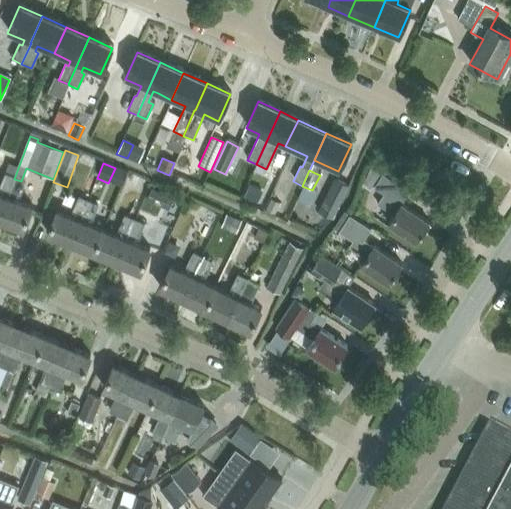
[(369,191),(379,175),(370,170),(360,187),(369,191)]
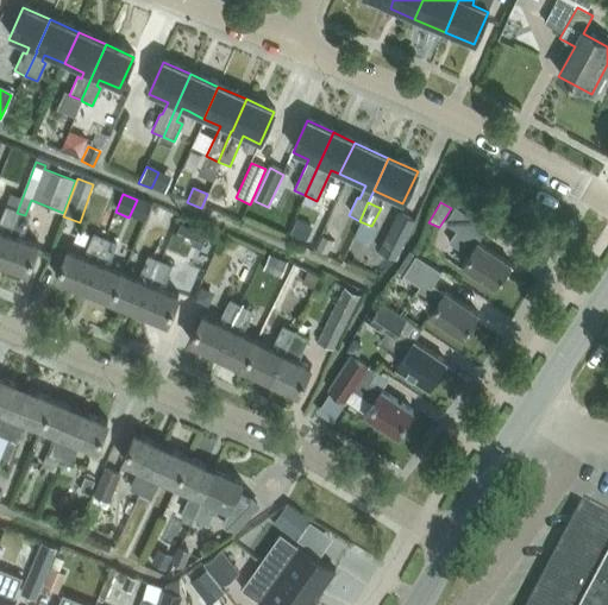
[(0,258),(17,213),(5,208),(0,221),(0,225),(4,226),(1,233),(0,232),(0,258)]
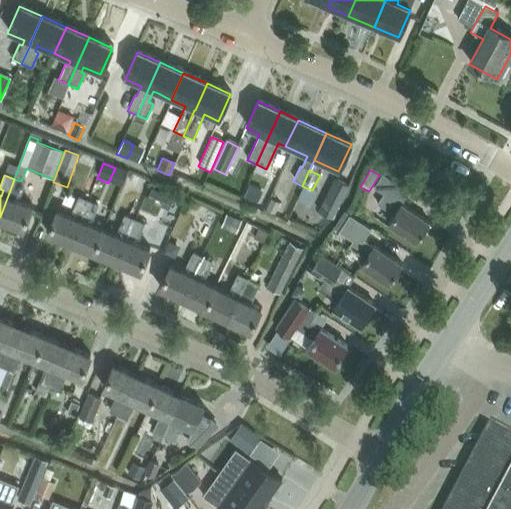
[(408,193),(381,176),(372,189),(382,196),(376,206),(393,217),(387,225),(415,243),(428,223),(400,205),(408,193)]
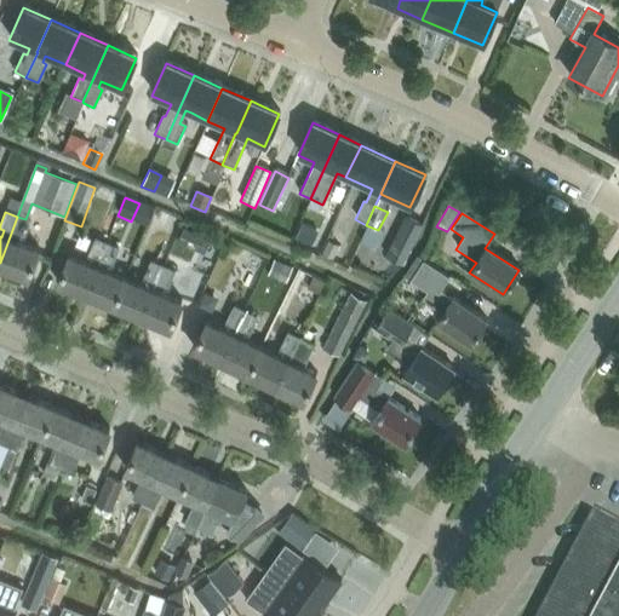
[(158,214),(152,228),(164,232),(168,219),(158,214)]
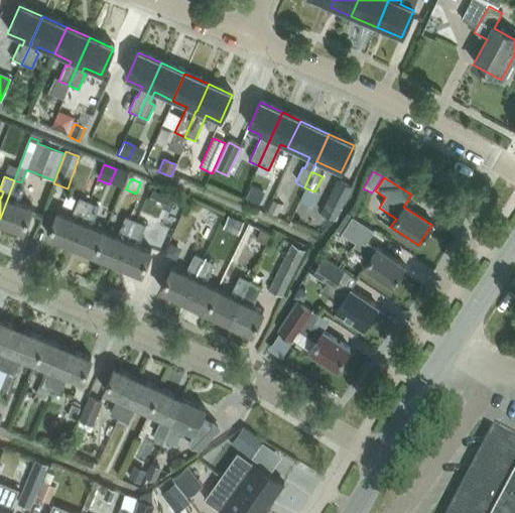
[(21,182),(14,180),(0,219),(0,224),(22,233),(31,209),(13,202),(15,197),(19,198),(24,183),(21,182)]
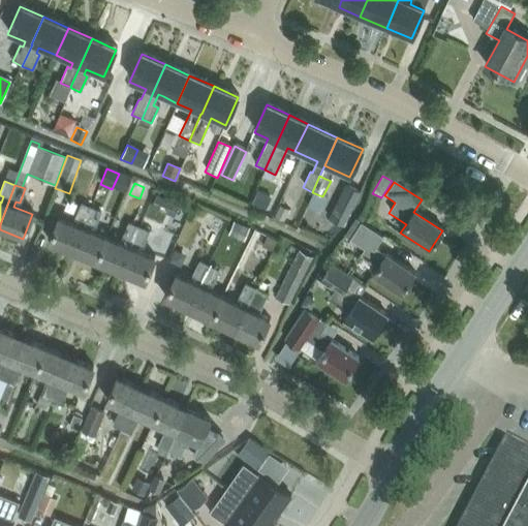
[(329,220),(344,227),(361,193),(345,186),(329,220)]
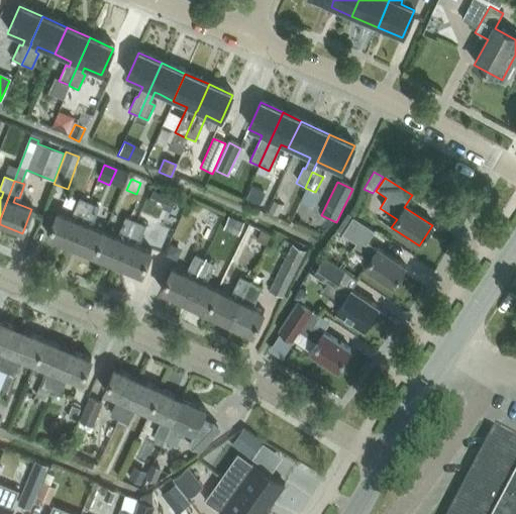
[(259,206),(264,194),(250,188),(244,200),(259,206)]
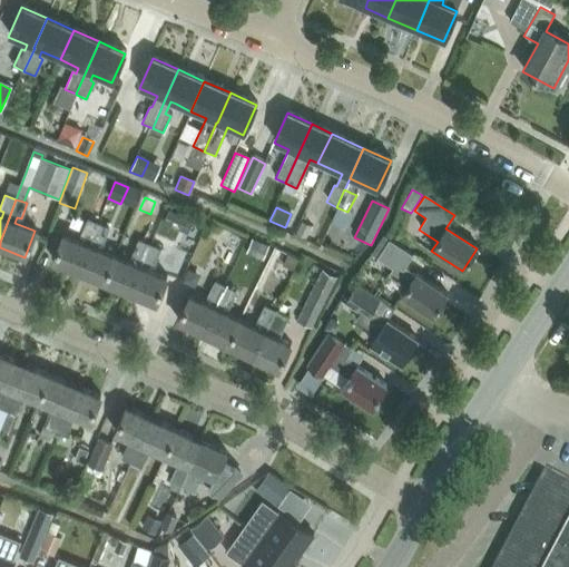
[(167,212),(162,224),(185,235),(190,222),(167,212)]
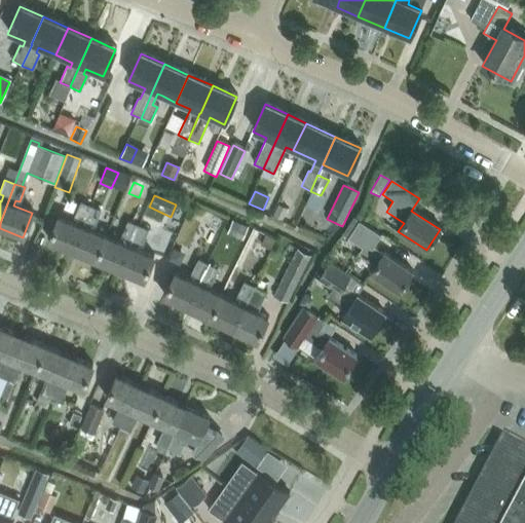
[(47,241),(72,252),(89,208),(80,203),(74,218),(78,219),(76,224),(58,217),(47,241)]
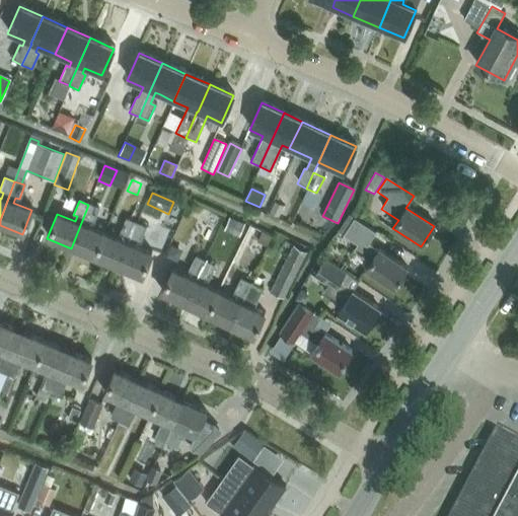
[(275,203),(269,214),(278,218),(283,207),(275,203)]
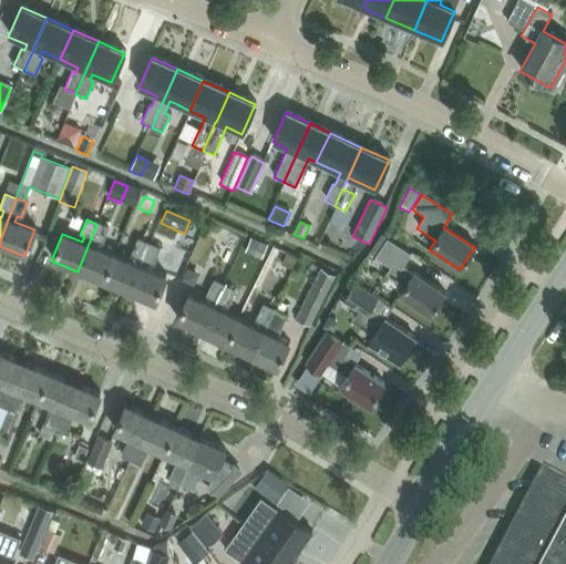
[(114,255),(95,247),(98,242),(101,244),(107,228),(96,224),(78,272),(103,282),(114,255)]
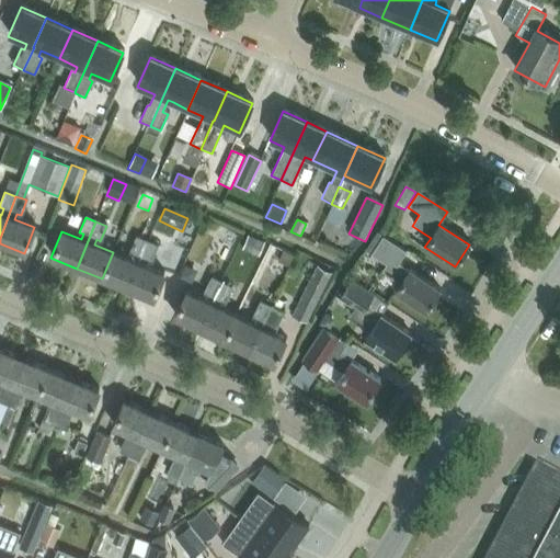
[(192,257),(207,264),(220,238),(204,230),(192,257)]
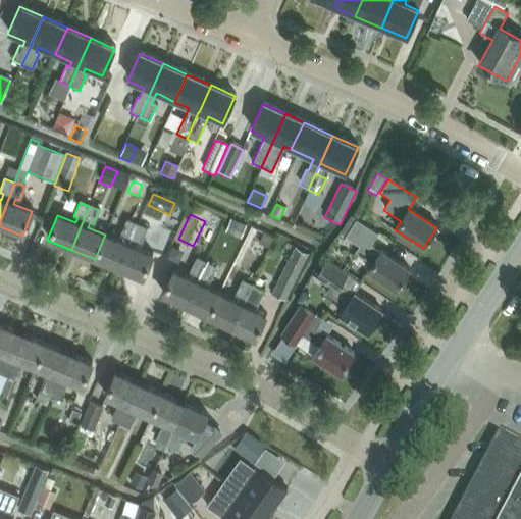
[(122,242),(105,235),(95,259),(118,269),(136,225),(126,221),(120,236),(124,237),(122,242)]
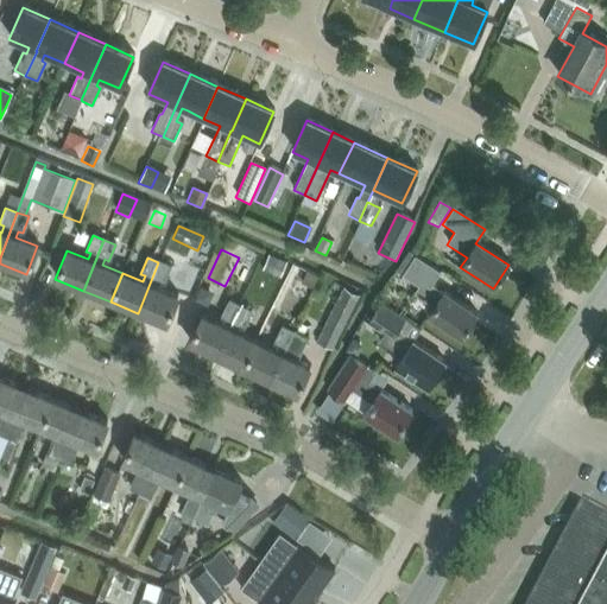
[(269,258),(263,271),(279,278),(285,265),(269,258)]
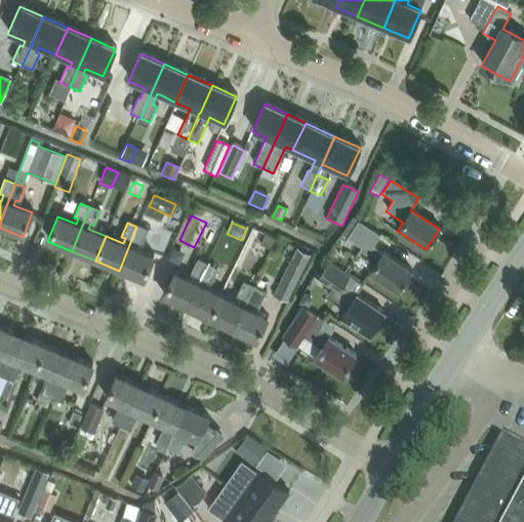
[(378,237),(357,224),(347,239),(361,248),(357,253),(374,265),(368,274),(397,292),(410,272),(381,253),(381,254),(371,248),(378,237)]
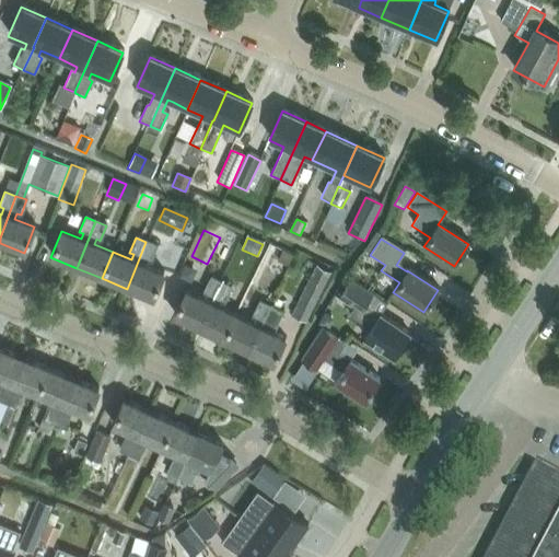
[(156,246),(146,242),(127,289),(152,299),(163,273),(143,265),(147,259),(150,260),(156,246)]
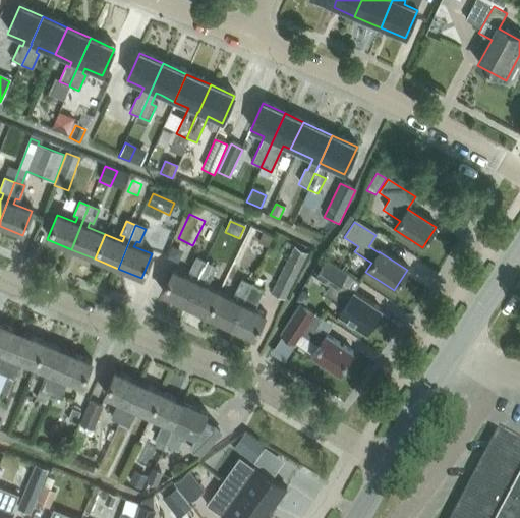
[(262,234),(256,243),(267,248),(271,238),(262,234)]
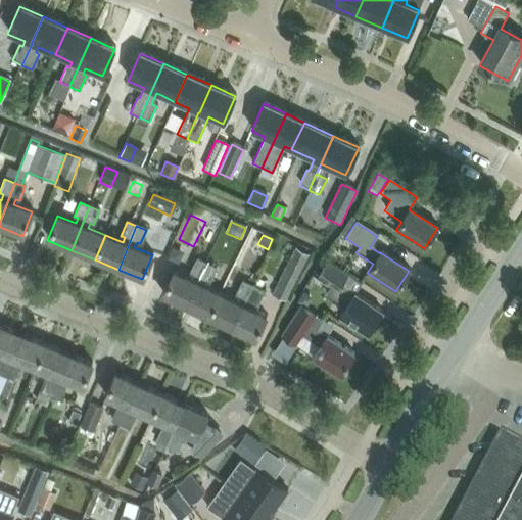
[(294,249),(287,264),(271,296),(284,302),(300,270),(307,255),(294,249)]
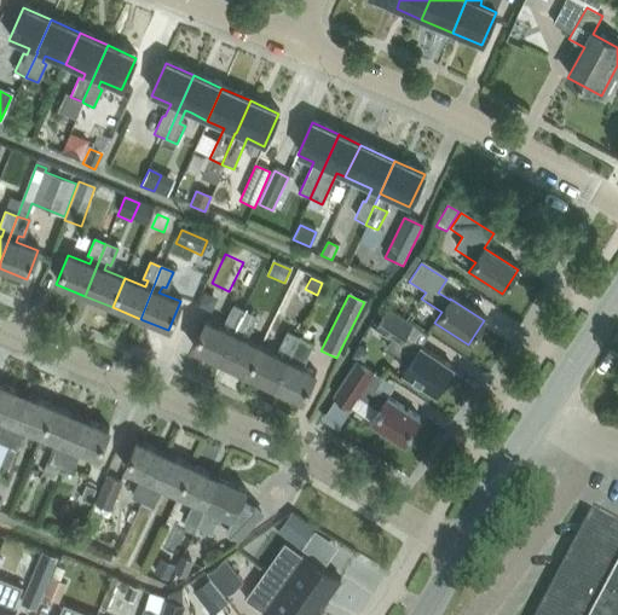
[(191,349),(219,363),(244,313),(232,307),(225,323),(229,325),(226,331),(206,321),(191,349)]
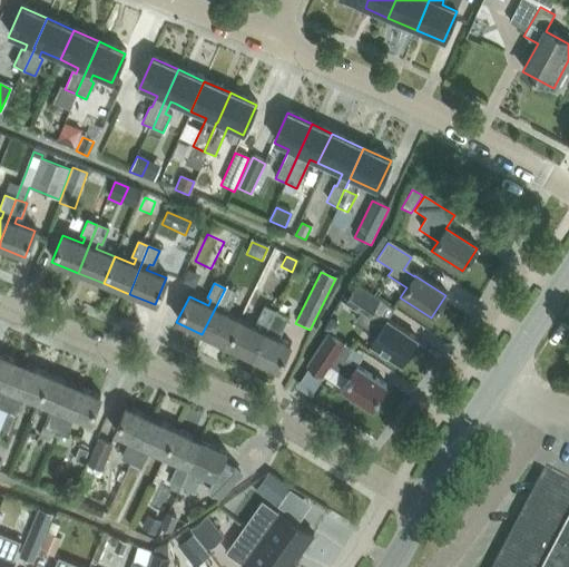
[(357,324),(357,325),(375,338),(370,345),(400,365),(417,341),(386,322),(385,323),(371,313),(379,301),(357,287),(345,305),(360,315),(354,323),(357,324)]
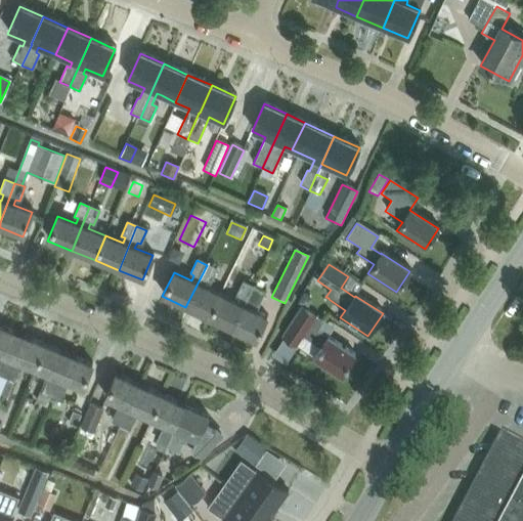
[(185,307),(209,318),(220,295),(203,287),(206,281),(209,283),(216,269),(207,265),(185,307)]
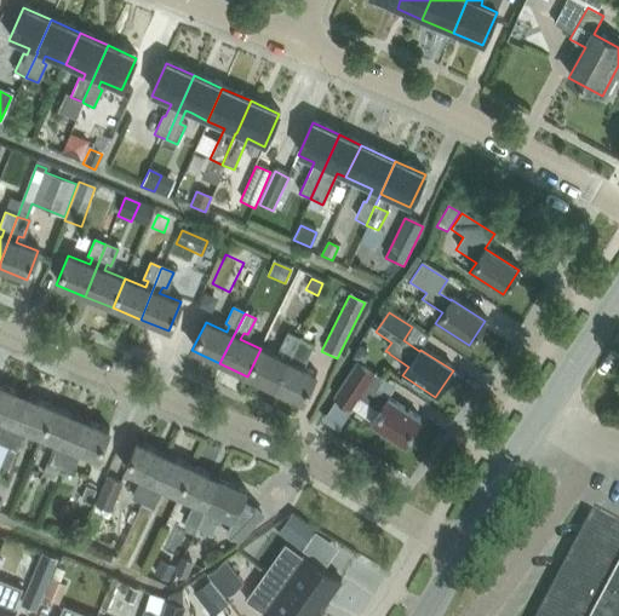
[(274,390),(298,339),(287,334),(280,350),(284,352),(280,358),(261,349),(247,376),(274,390)]
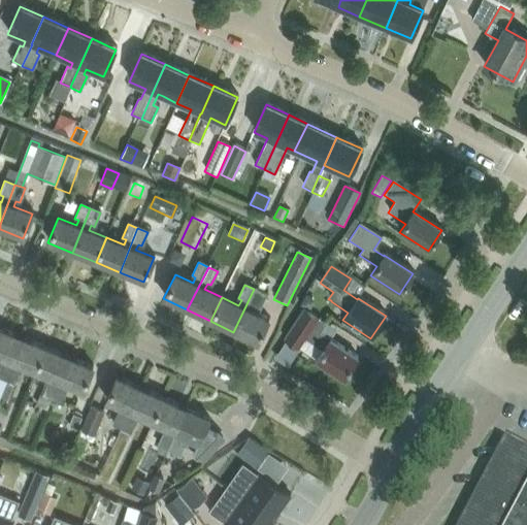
[(254,289),(233,332),(256,343),(268,320),(256,314),(266,295),(255,290),(254,289)]
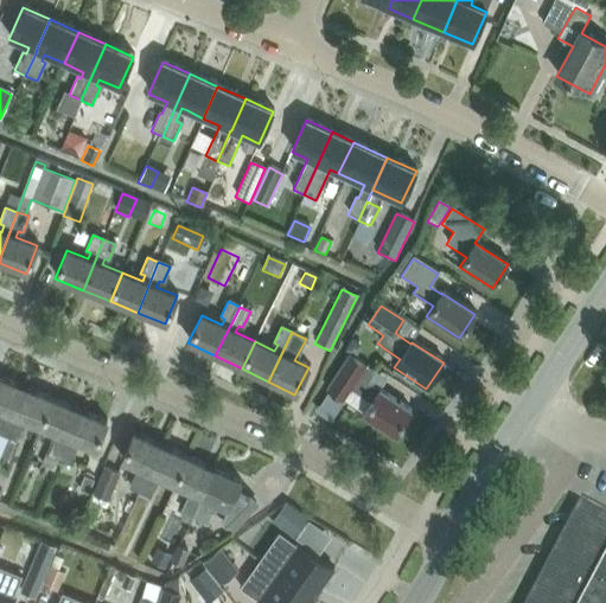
[(355,358),(359,348),(358,344),(350,339),(343,352),(355,358)]
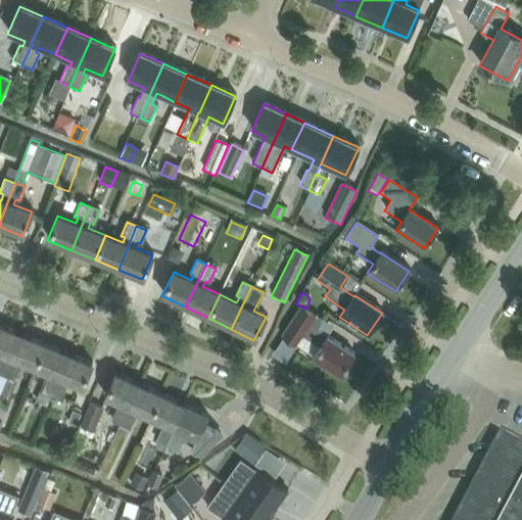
[(326,337),(327,337),(316,330),(322,321),(300,306),(281,337),(295,346),(340,376),(353,356),(326,337)]
